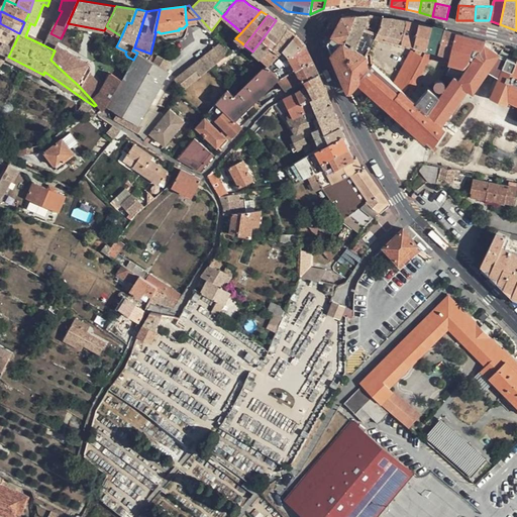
[(370,15),(356,16),(348,36),(346,39),(352,42),(350,47),(356,52),(370,15)]
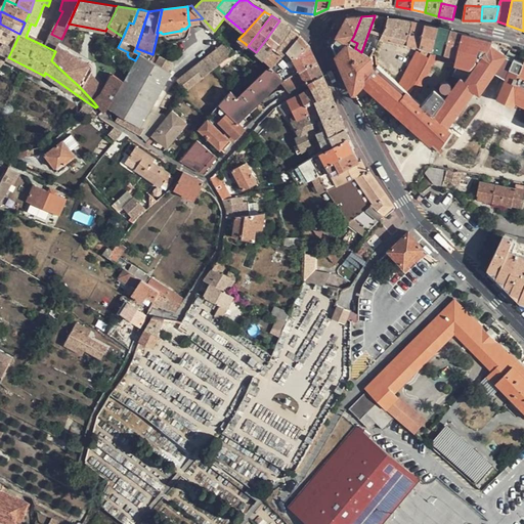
[(388,17),(375,15),(361,52),(370,57),(381,38),(386,28),(388,17)]
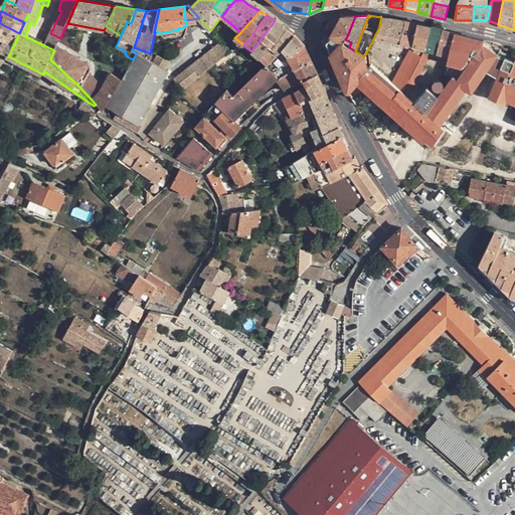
[(327,43),(332,55),(342,43),(345,39),(347,36),(355,16),(341,17),(327,43)]
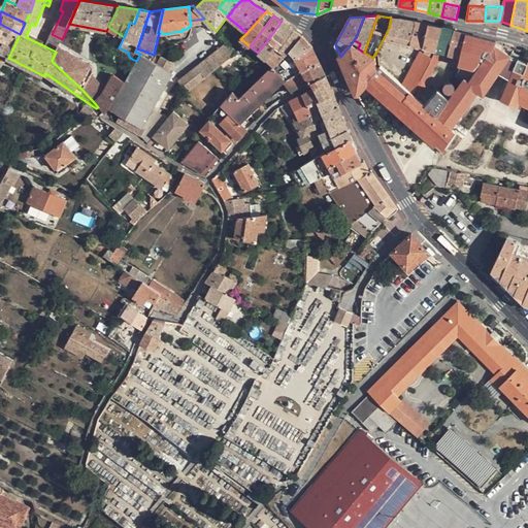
[(410,21),(391,18),(389,28),(384,38),(409,44),(416,22),(410,21)]
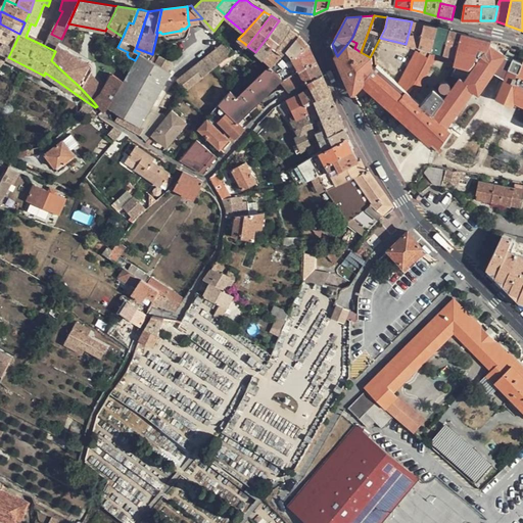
[(218,36),(223,41),(228,34),(236,26),(230,20),(218,36)]
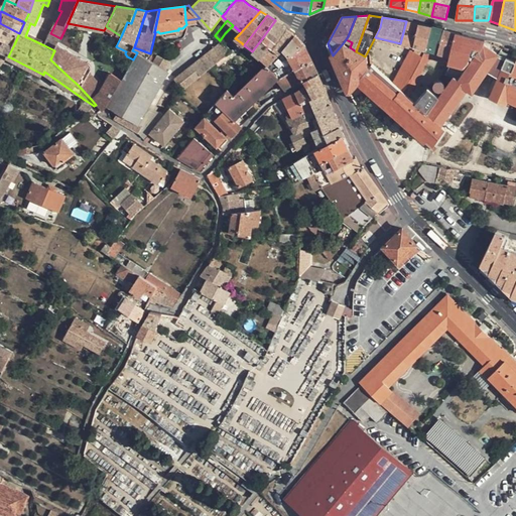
[(287,29),(275,20),(262,38),(252,51),(260,58),(270,46),(273,48),(287,29)]
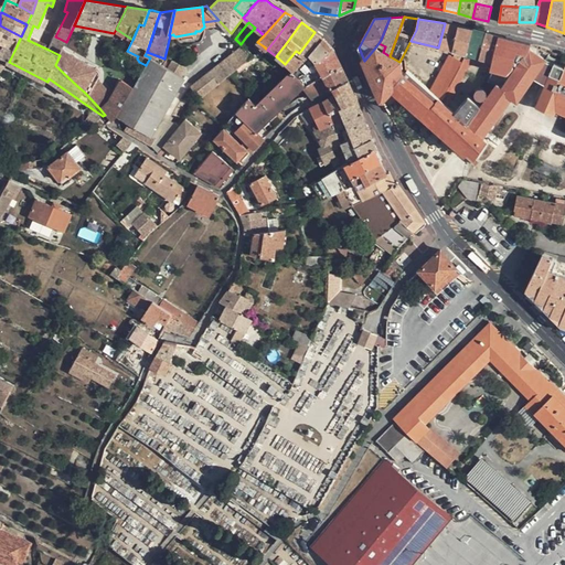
[(458,27),(445,23),(438,48),(452,51),(458,27)]
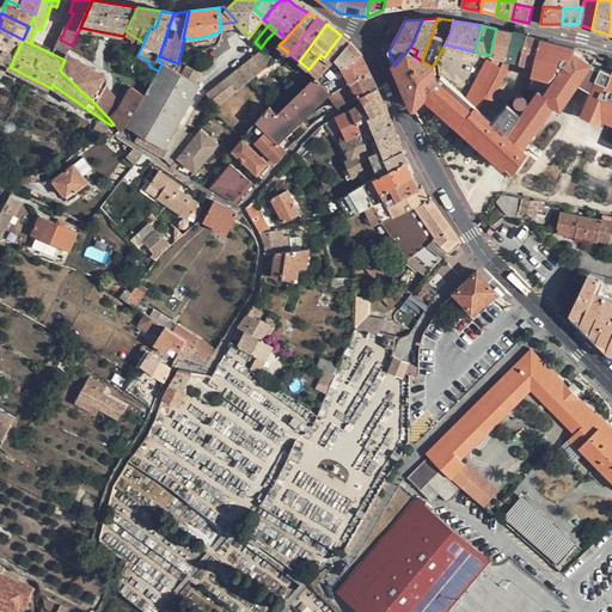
[(0,28),(0,46),(17,53),(23,40),(0,28)]
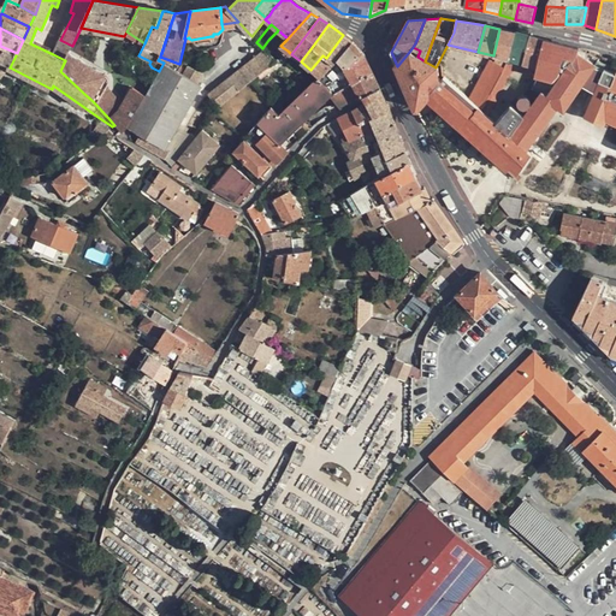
[(516,33),(499,29),(493,55),(497,57),(509,59),(509,60),(516,33)]
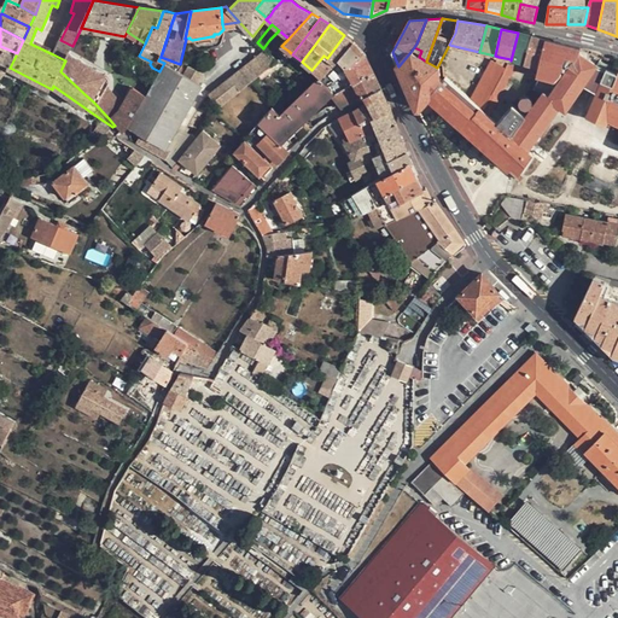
[(281,46),(289,39),(279,30),(269,40),(279,48),(281,46)]
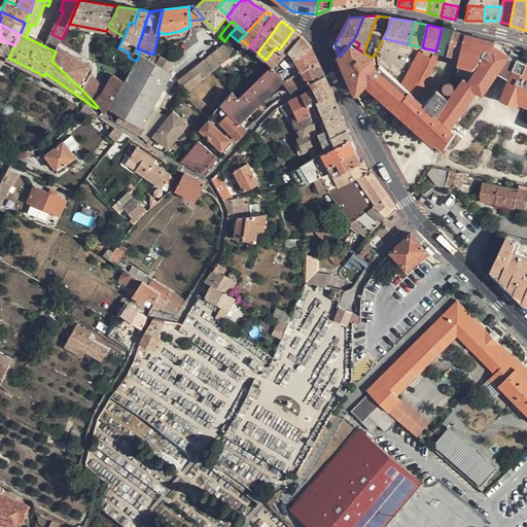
[(453,30),(442,28),(435,51),(447,55),(453,30)]
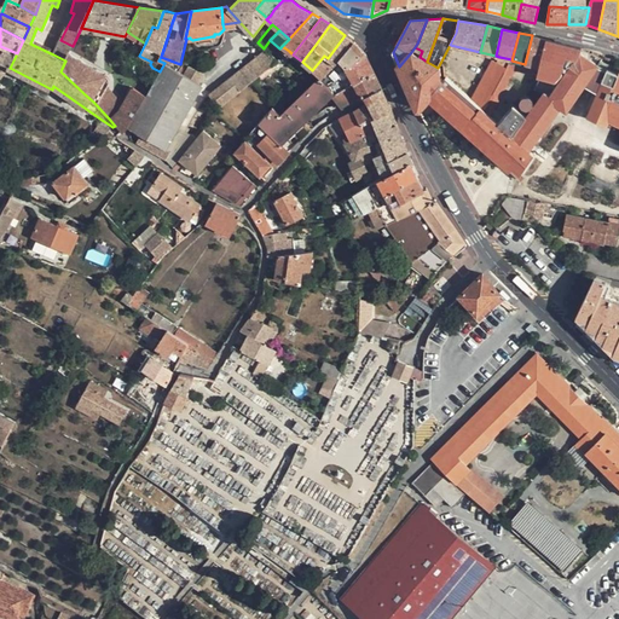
[(354,42),(345,35),(328,58),(335,65),(354,42)]
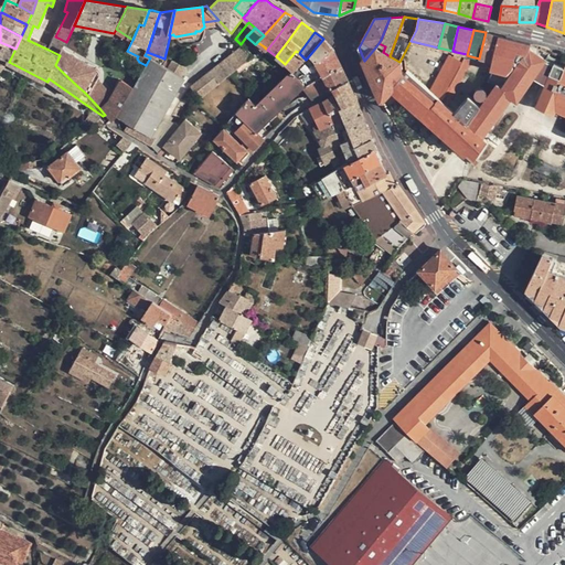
[(487,33),(486,32),(479,59),(492,62),(499,36),(487,33)]
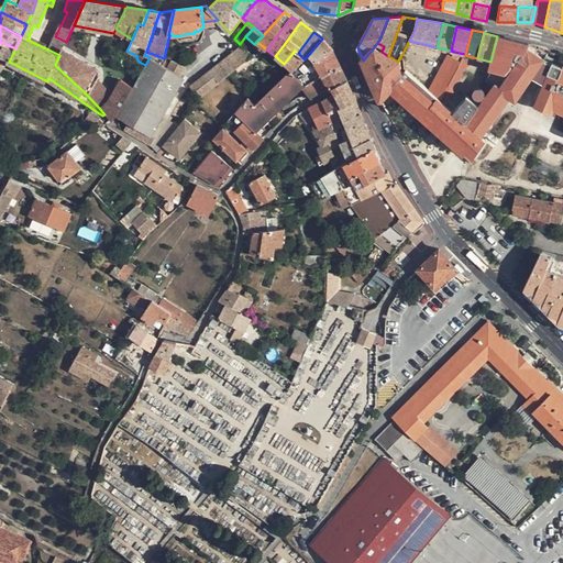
[(194,41),(192,33),(175,36),(176,43),(194,41)]
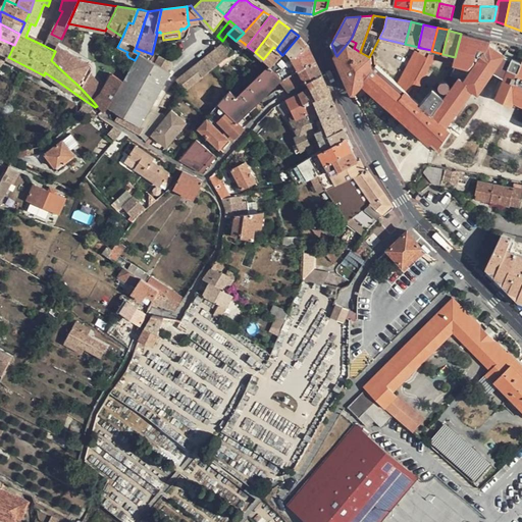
[(55,51),(57,46),(61,39),(51,34),(45,46),(55,51)]
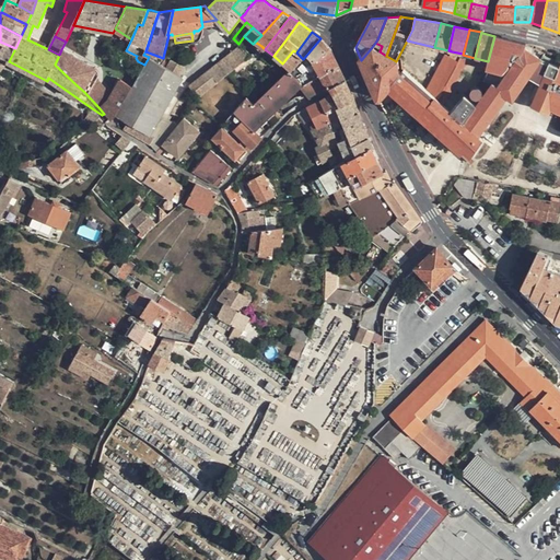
[(526,44),(494,36),(488,61),(487,69),(486,71),(489,72),(486,80),(485,80),(478,89),(479,90),(474,96),(480,101),(476,106),(464,124),(478,136),(508,95),(513,100),(539,59),(525,49),(526,44)]
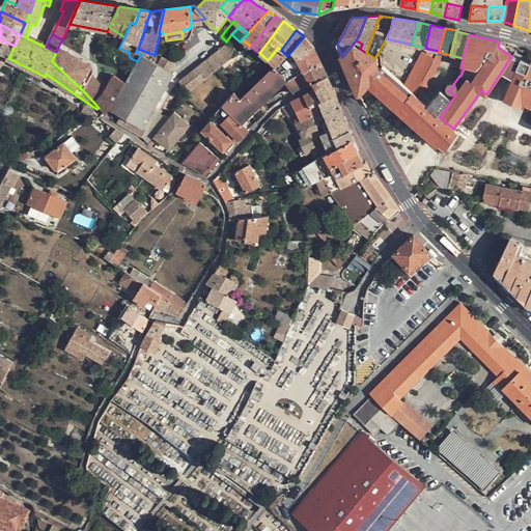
[(314,46),(304,36),(287,56),(295,62),(314,46)]
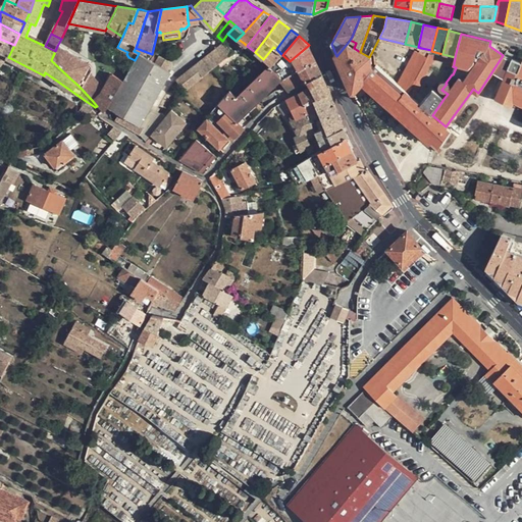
[(0,39),(0,51),(9,55),(14,45),(0,39)]
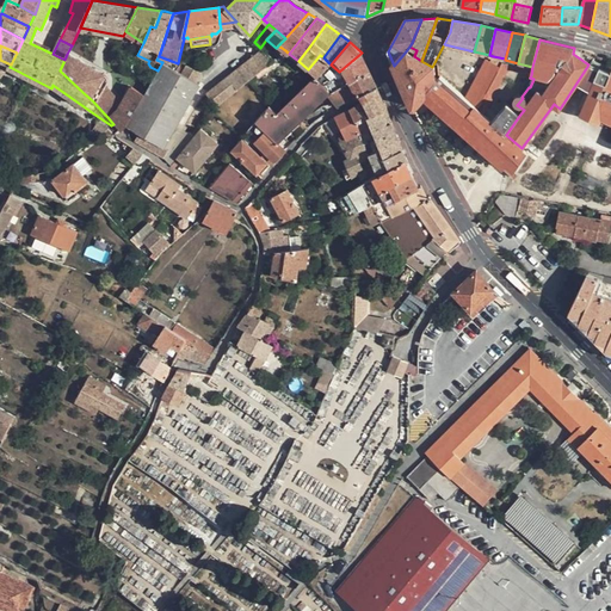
[(118,45),(104,75),(106,76),(107,79),(107,80),(107,84),(100,96),(119,106),(130,119),(158,71),(150,67),(148,63),(149,61),(137,55),(118,45)]
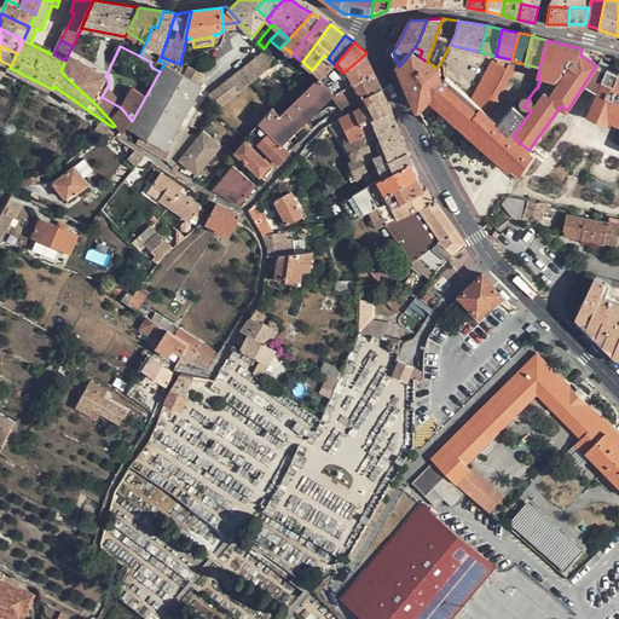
[(278,62),(266,51),(258,59),(259,61),(235,80),(233,77),(220,87),(231,100),(253,82),(278,62)]
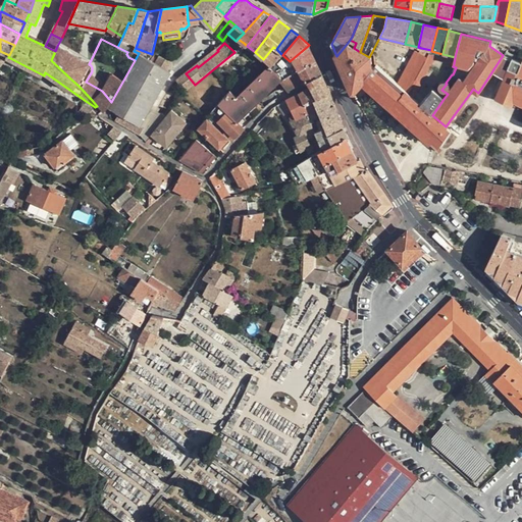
[(438,145),(450,131),(446,126),(432,115),(429,112),(409,93),(406,91),(405,92),(404,94),(372,66),(372,62),(374,62),(373,57),(369,57),(360,52),(354,48),(347,44),(336,56),(353,94),(362,85),(366,80),(438,145)]
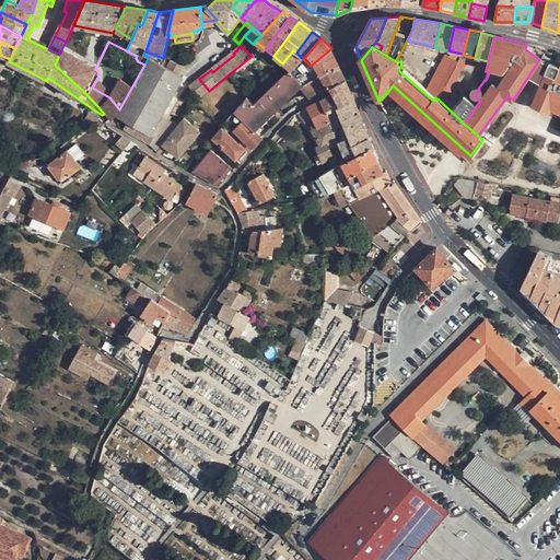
[(338,65),(331,48),(311,66),(313,68),(314,66),(319,76),(327,71),(338,65)]
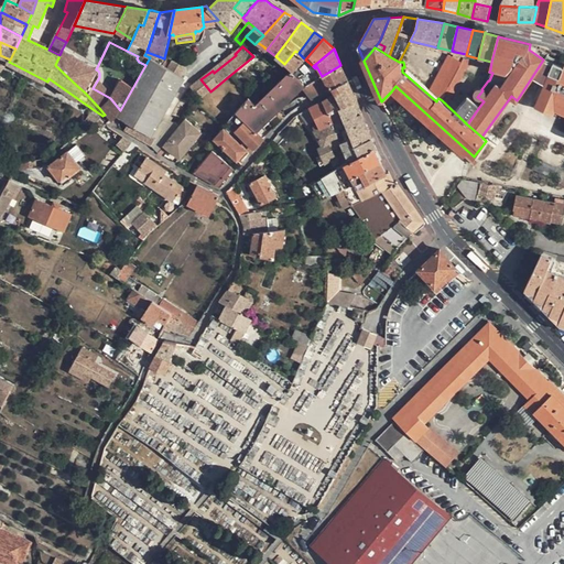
[(111,122),(115,119),(117,116),(120,110),(110,98),(93,88),(99,77),(99,74),(99,73),(98,71),(96,69),(62,50),(60,55),(55,65),(76,85),(85,93),(99,108),(105,115),(111,122)]
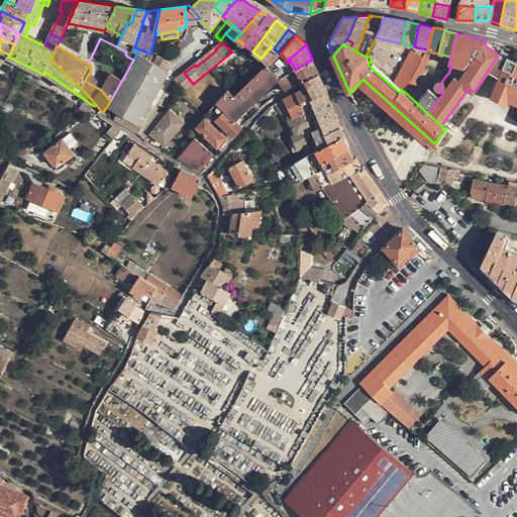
[(269,66),(280,55),(274,48),(271,46),(261,59),(268,65),(269,66)]
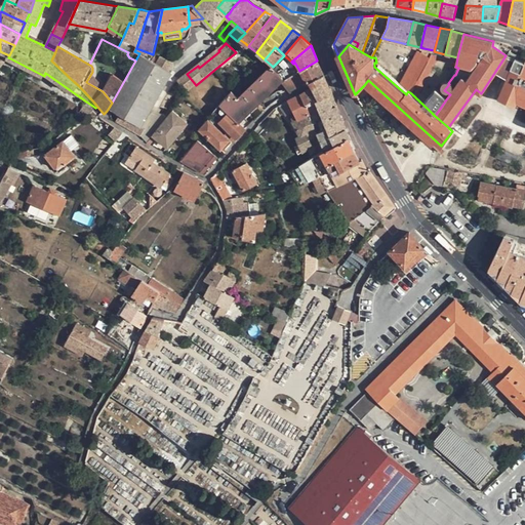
[(428,62),(434,50),(423,48),(421,53),(417,51),(399,85),(407,92),(408,91),(411,93),(428,62)]
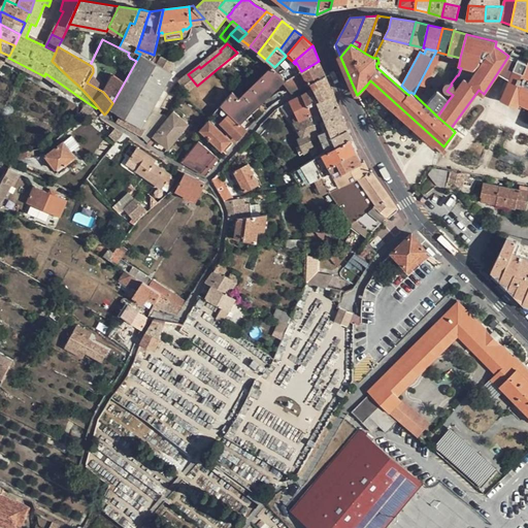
[(460,58),(448,55),(436,52),(436,51),(430,62),(443,68),(447,62),(459,65),(460,58)]
